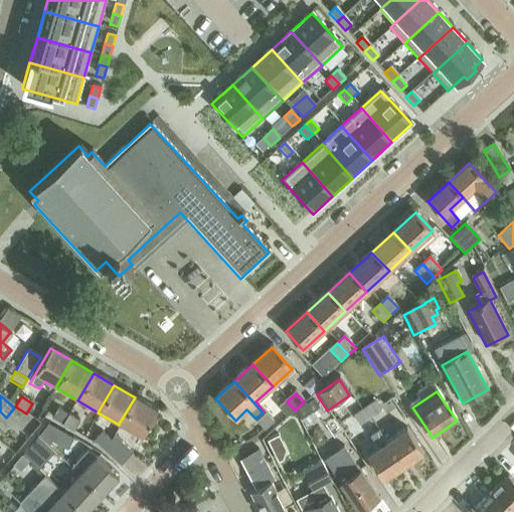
[(119,423),(119,424),(141,438),(157,410),(135,397),(119,423)]
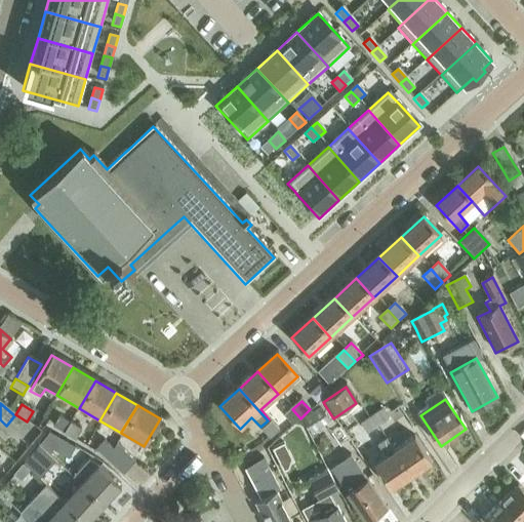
[(321,407),(301,419),(312,435),(330,423),(321,407)]
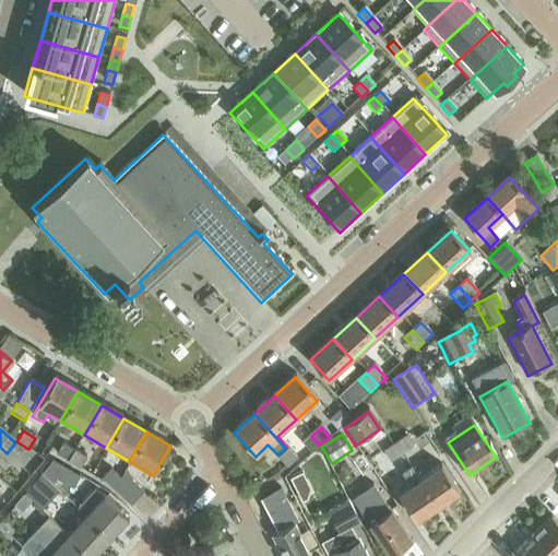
[(310,454),(320,446),(311,436),(301,445),(310,454)]
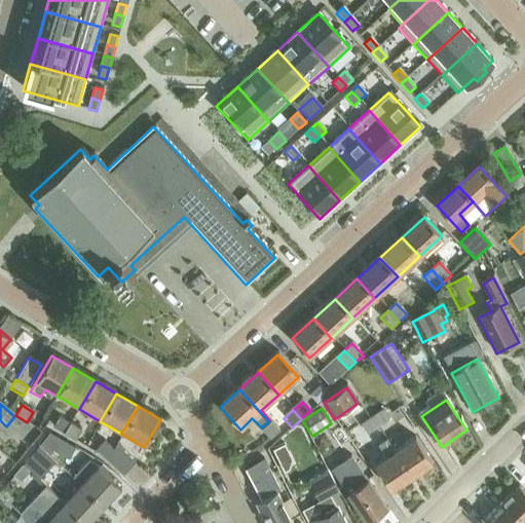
[(372,418),(378,427),(389,420),(383,410),(372,418)]
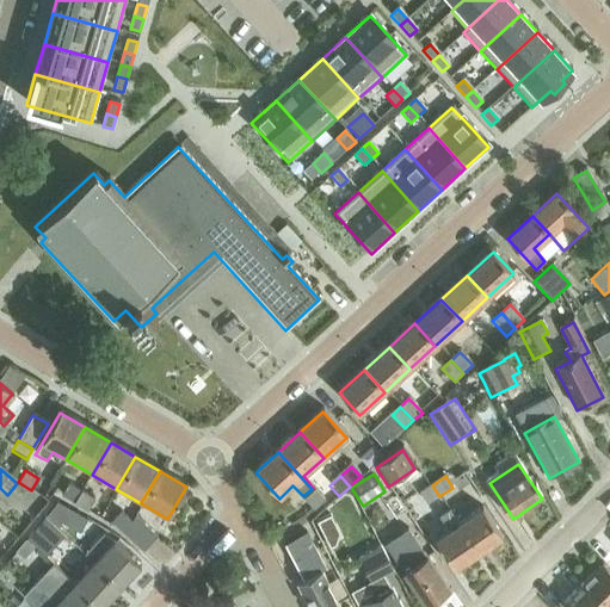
[(69,485),(62,497),(74,505),(81,493),(69,485)]
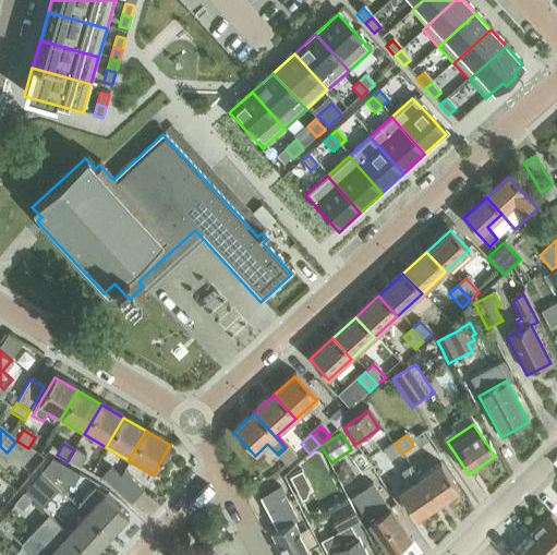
[(389,462),(401,454),(395,444),(383,451),(389,462)]
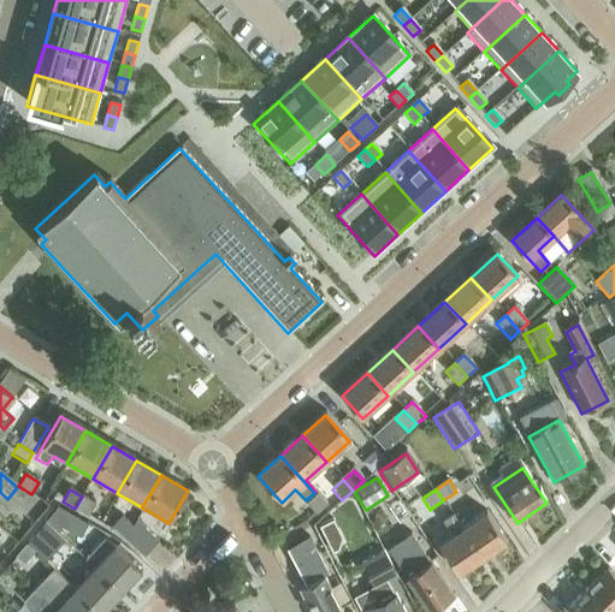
[(82,497),(75,509),(88,517),(95,505),(82,497)]
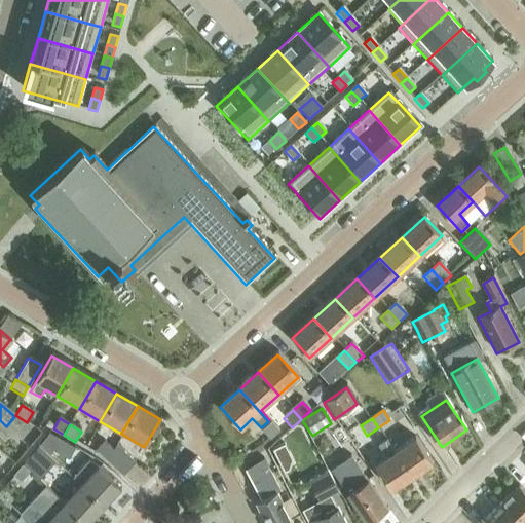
[(270,442),(279,434),(271,424),(262,433),(270,442)]
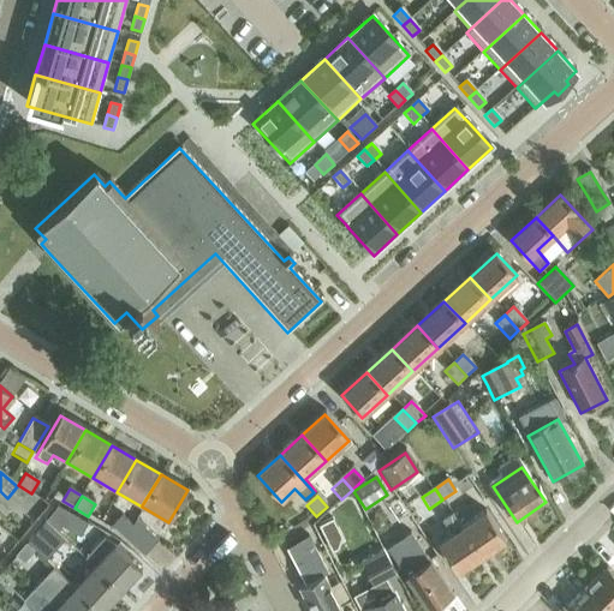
[(76,535),(83,522),(58,508),(51,521),(76,535)]
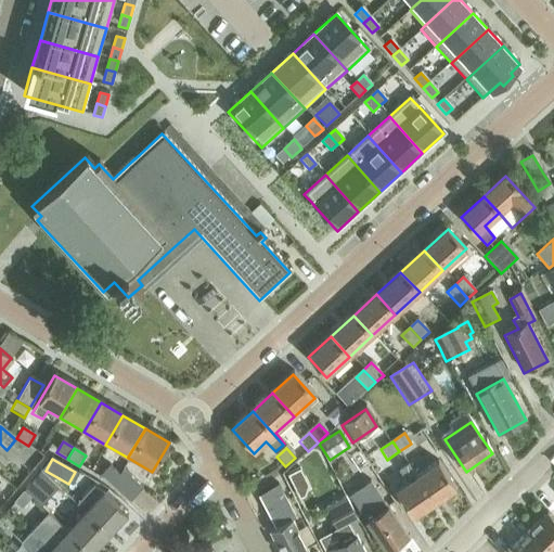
[(417,478),(435,504),(456,489),(439,463),(417,478)]
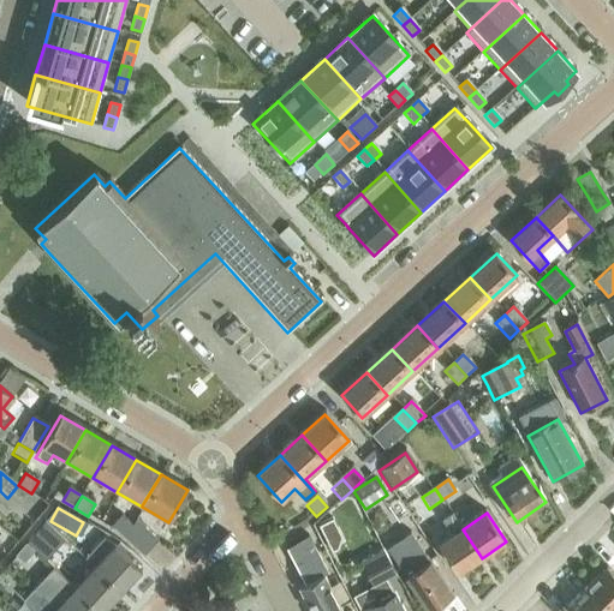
[(121,516),(112,527),(123,538),(133,526),(121,516)]
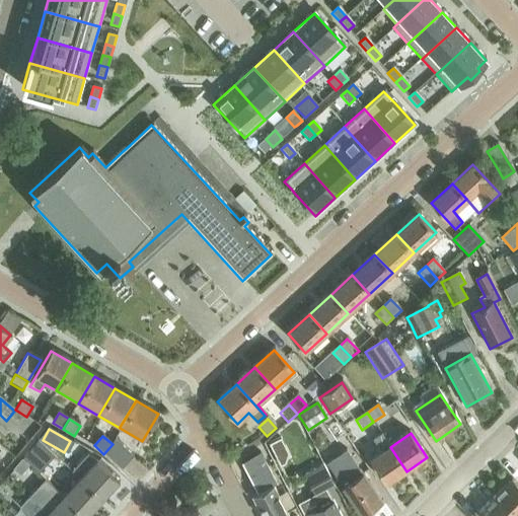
[(387,485),(407,471),(390,447),(382,436),(374,442),(381,452),(371,460),(387,485)]
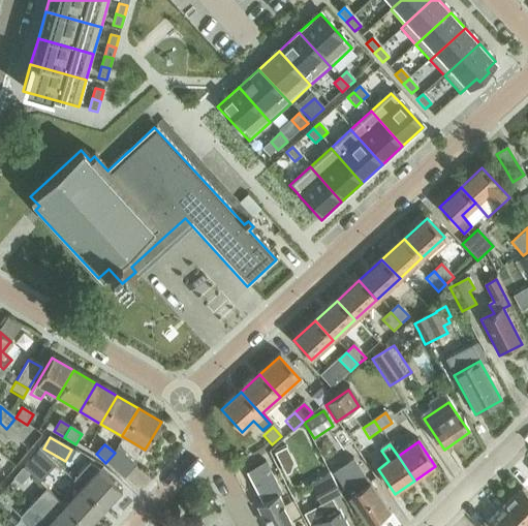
[(285,447),(273,454),(285,477),(290,474),(293,463),(285,447)]
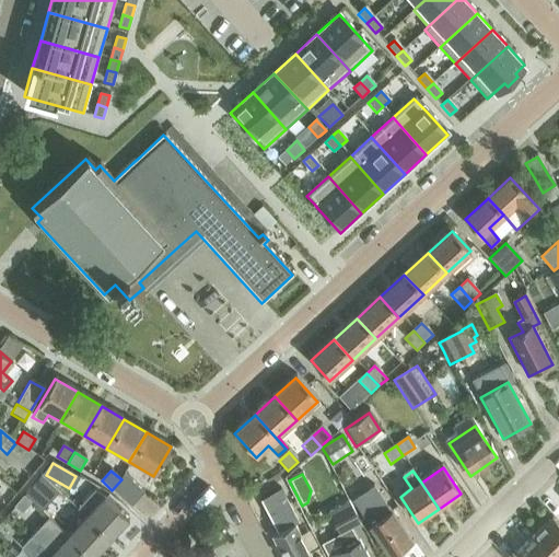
[(112,490),(132,508),(144,494),(125,476),(121,479),(112,490)]
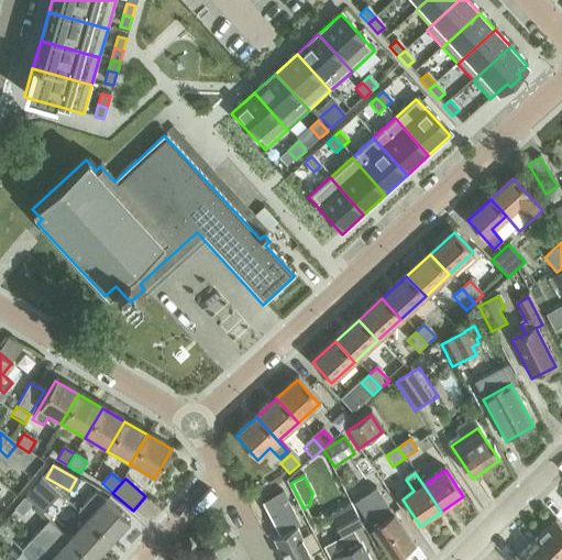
[(44,484),(33,497),(47,511),(58,497),(44,484)]
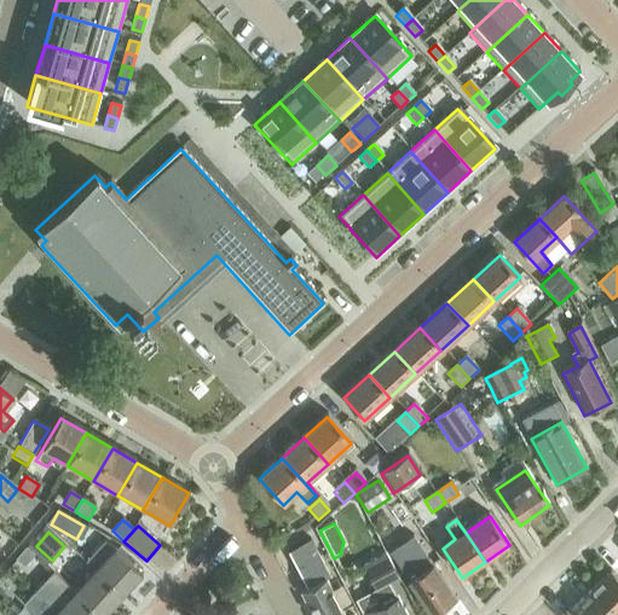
[(391,556),(431,614),(435,614),(457,599),(416,539),(391,556)]
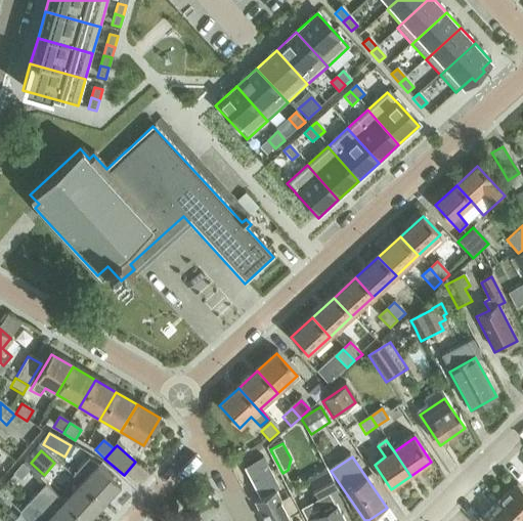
[(245,468),(261,500),(256,503),(264,520),(291,520),(276,492),(279,490),(275,481),(263,459),(245,468)]
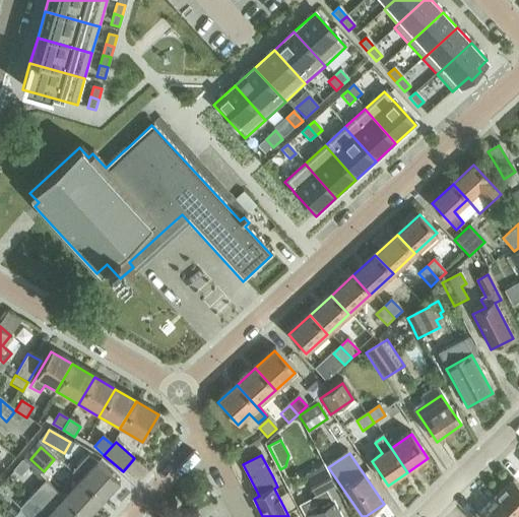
[(22,461),(13,472),(20,478),(29,467),(22,461)]
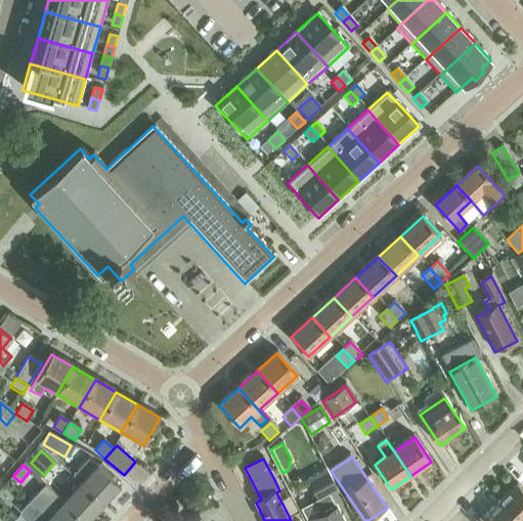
[(97,466),(80,484),(103,506),(121,486),(97,466)]
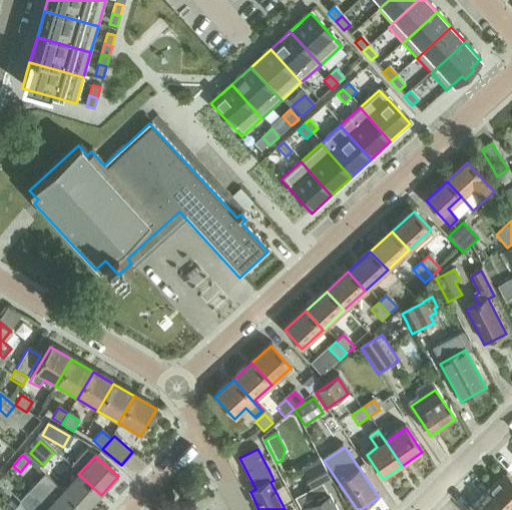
[(0,473),(8,464),(0,457),(0,473)]
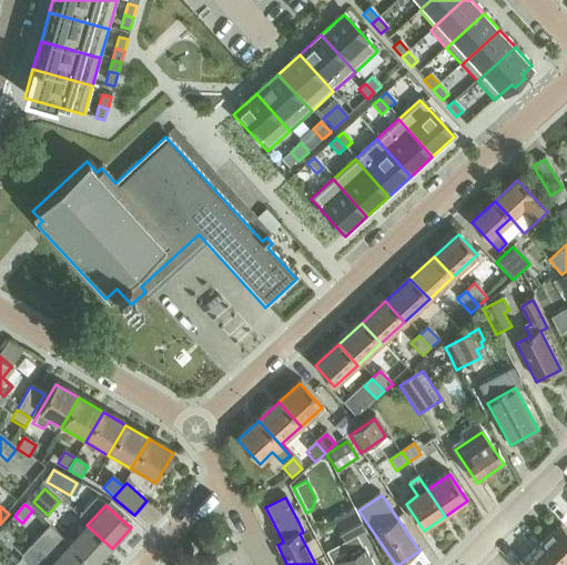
[(346,546),(367,534),(354,511),(333,523),(346,546)]
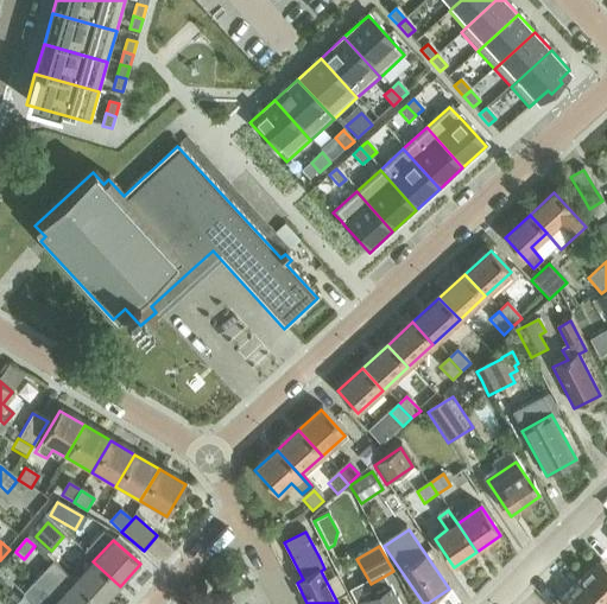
[(93,561),(74,583),(97,603),(105,603),(120,586),(93,561)]
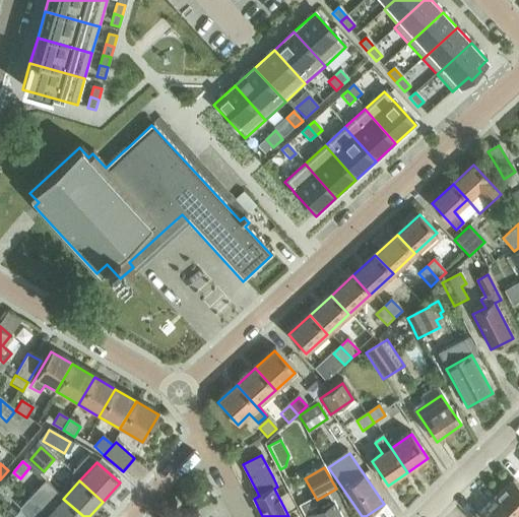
[(45,482),(28,501),(46,516),(83,516),(63,499),(45,482)]
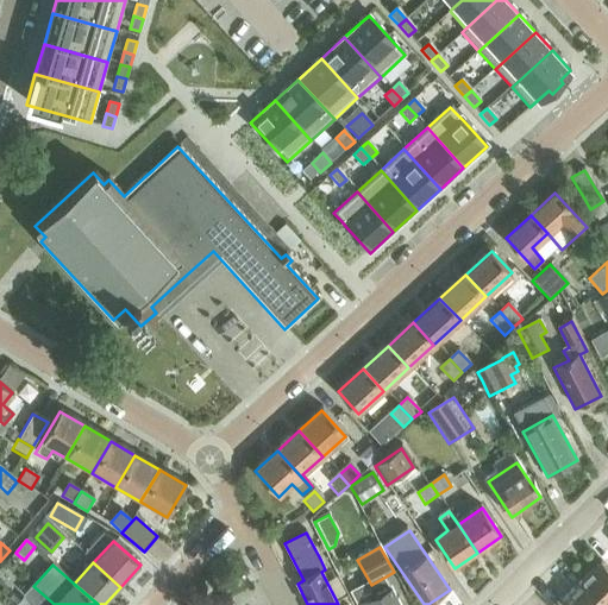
[(607,604),(607,571),(601,565),(581,584),(601,604),(607,604)]
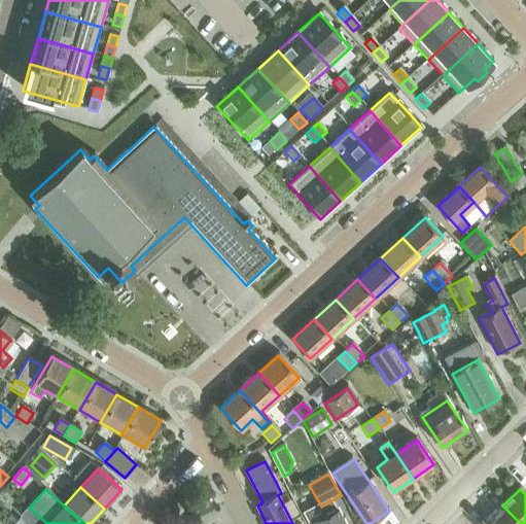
[(520,523),(502,505),(486,522),(487,523),(520,523)]
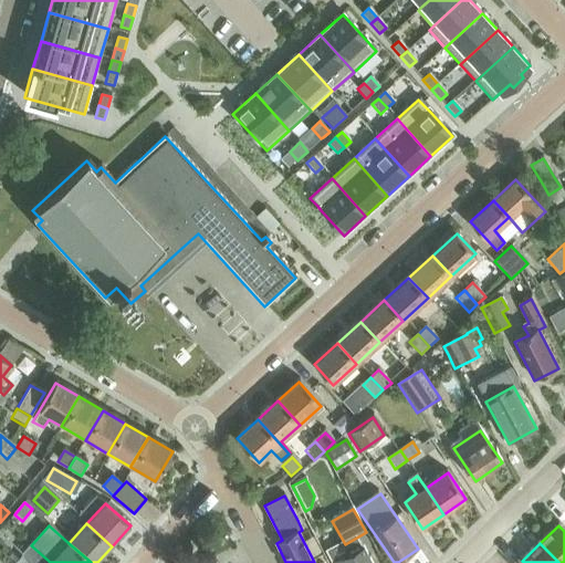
[(50,562),(31,545),(22,554),(31,562),(50,562)]
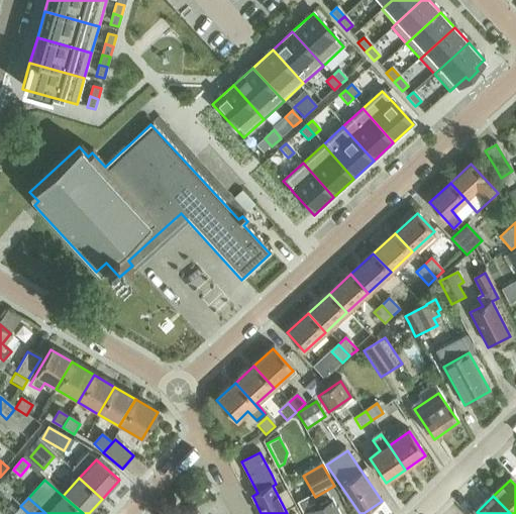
[(337,513),(331,502),(311,513),(337,513)]
